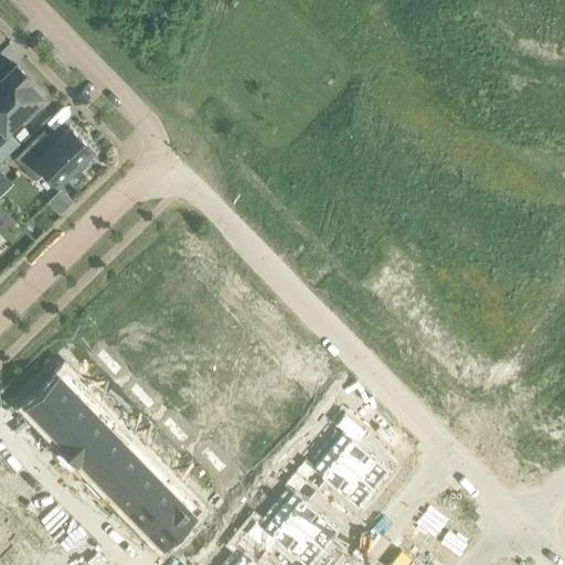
[(0,81),(0,125),(4,130),(20,116),(25,120),(41,105),(36,99),(40,96),(27,82),(29,80),(17,66),(0,81)]
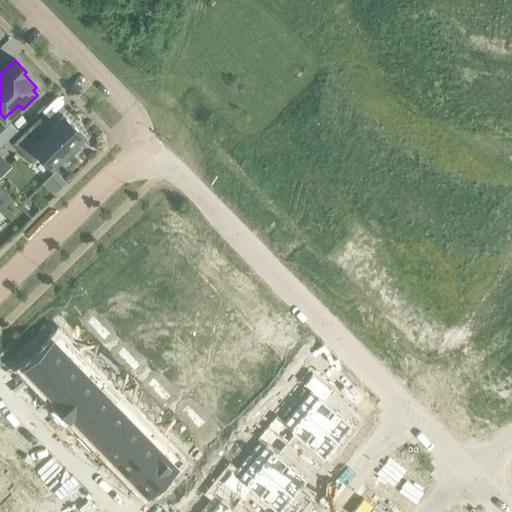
[(62,115),(61,116),(62,117),(43,135),(32,124),(12,143),(32,163),(41,154),(52,166),(61,157),(65,162),(79,148),(74,144),(81,137),(82,138),(83,137),(62,115)]
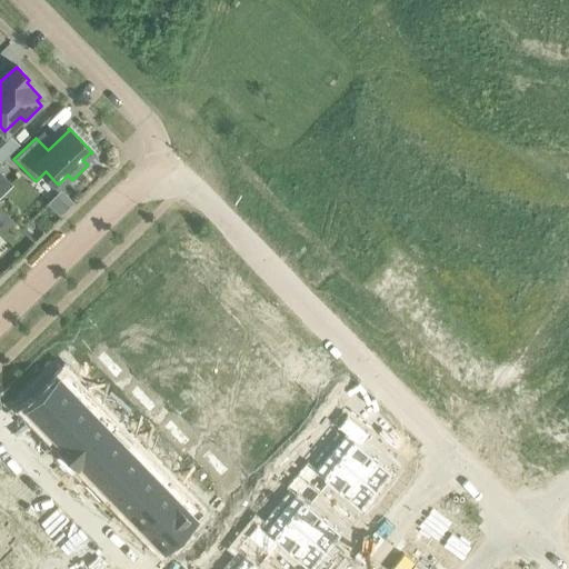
[(7,131),(0,137),(0,143),(10,155),(20,146),(7,131)]
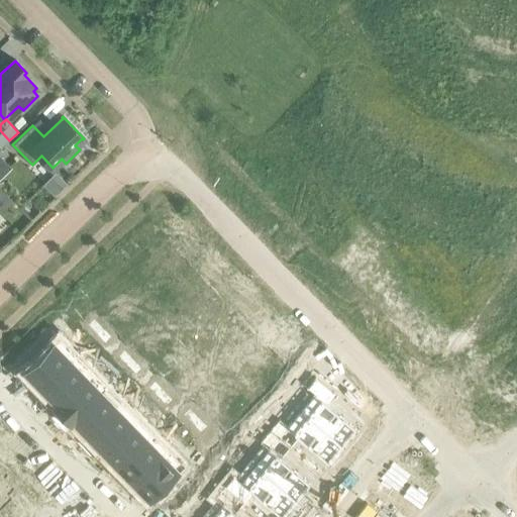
[(0,157),(0,180),(11,169),(0,157)]
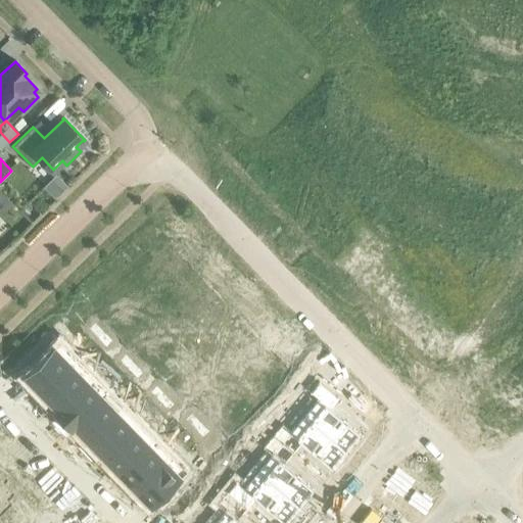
[(51,180),(43,187),(55,199),(63,192),(51,180)]
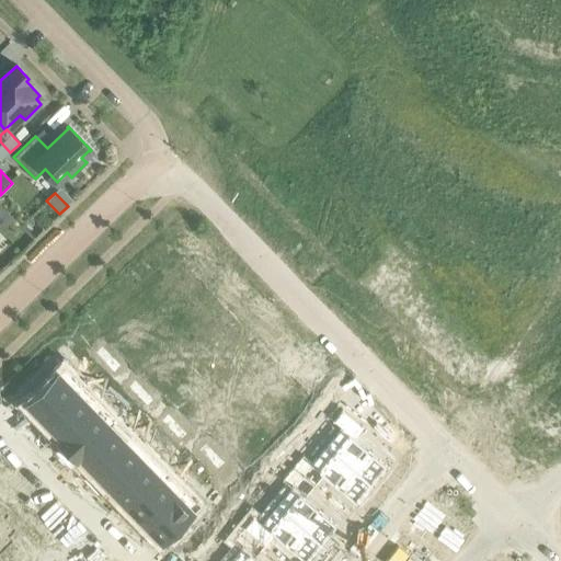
[(101,348),(95,354),(104,364),(111,357),(101,348)]
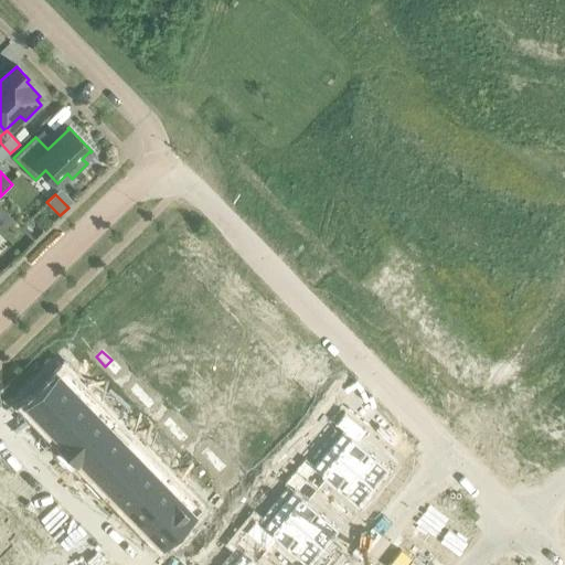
[(112,360),(105,366),(114,375),(120,370),(112,360)]
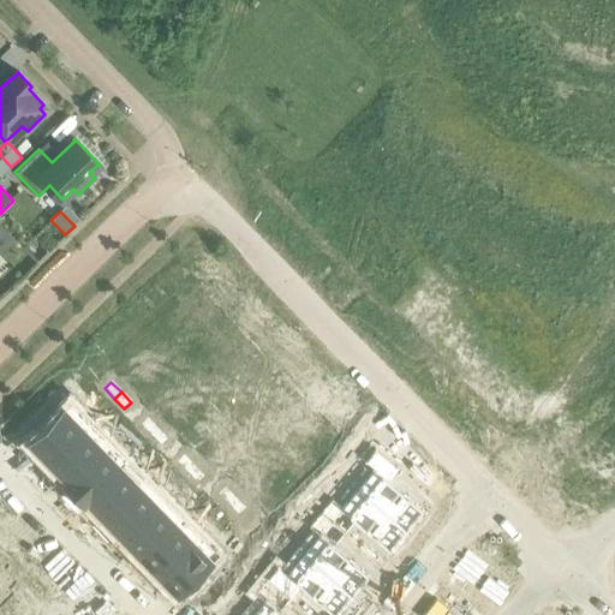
[(64,410),(30,443),(49,463),(83,429),(64,410)]
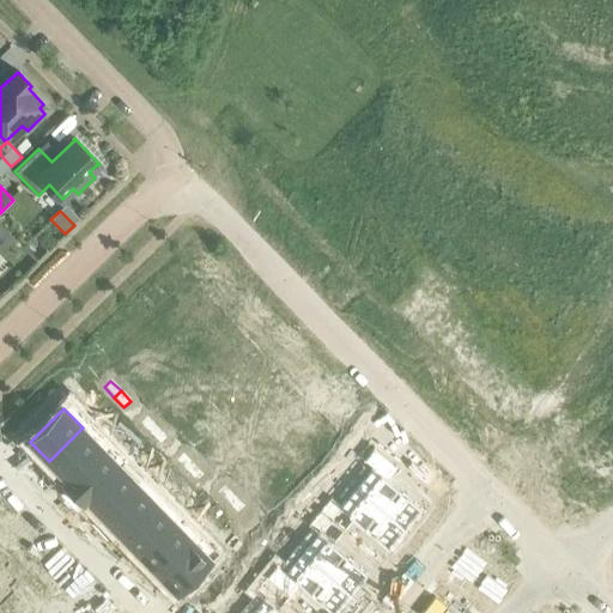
[(147,418),(140,424),(150,435),(157,428),(147,418)]
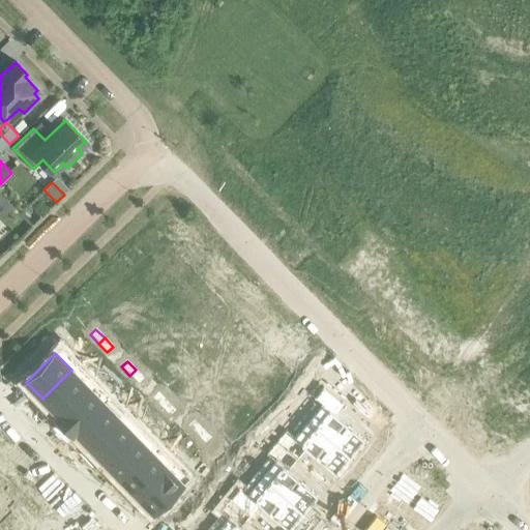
[(71,370),(42,399),(58,414),(87,385),(71,370)]
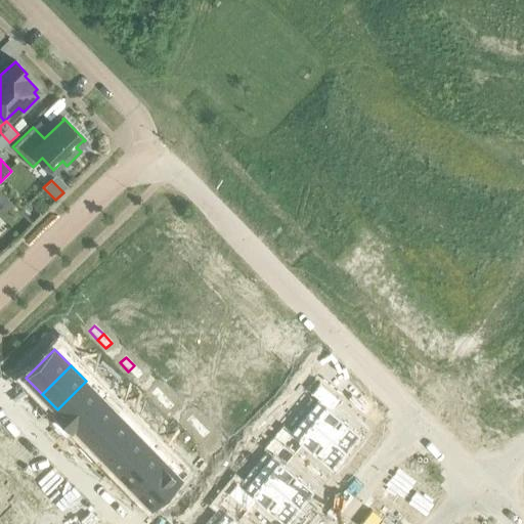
[(134,365),(128,372),(136,380),(142,374),(134,365)]
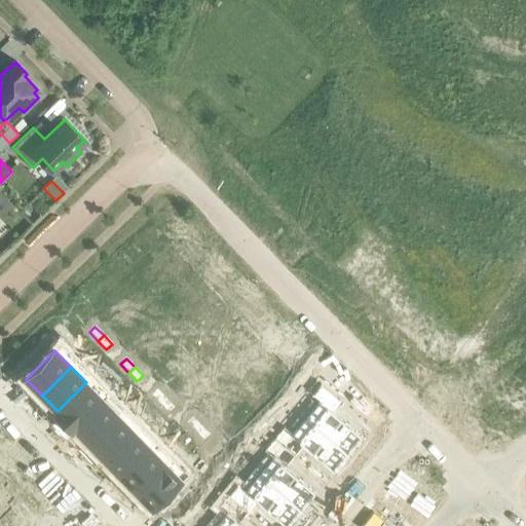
[(58,411),(54,414),(70,429),(102,399),(86,382),(58,411)]
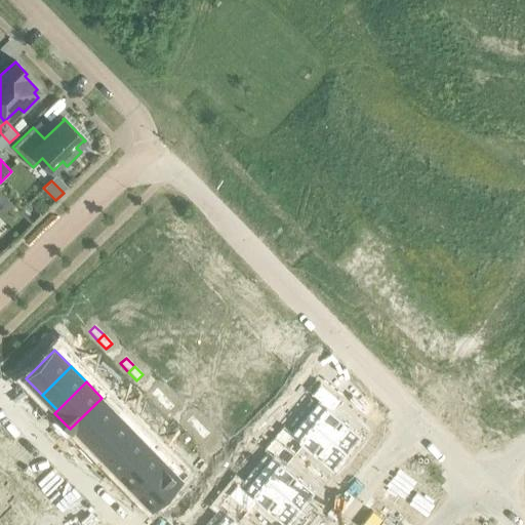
[(320,382),(311,394),(324,405),(311,421),(347,452),(361,434),(331,409),(339,399),(320,382)]
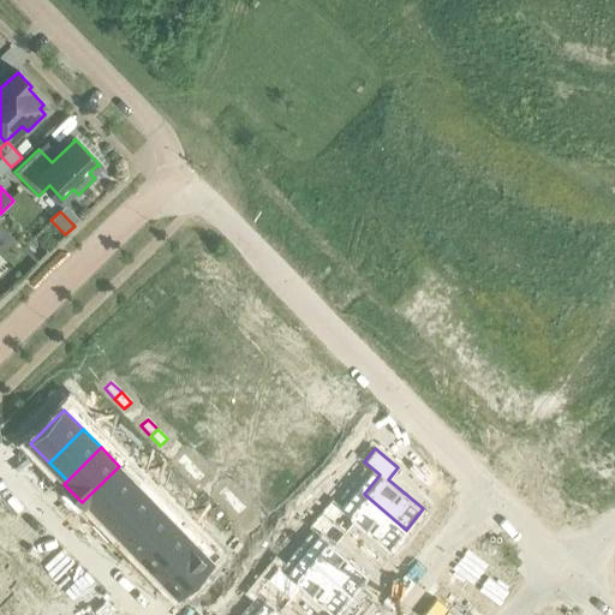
[(184,457),(177,463),(186,473),(193,466),(184,457)]
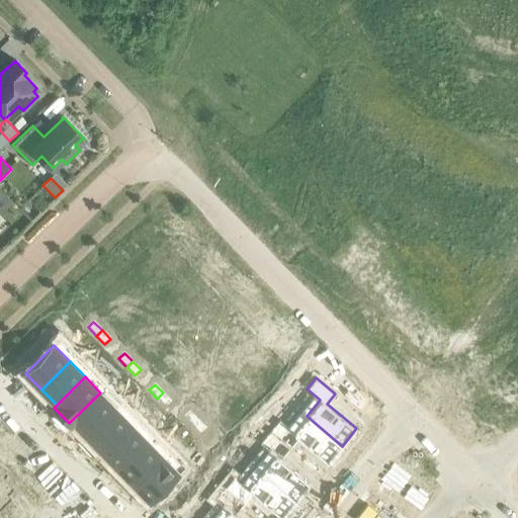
[(100,393),(72,421),(87,435),(115,408),(100,393)]
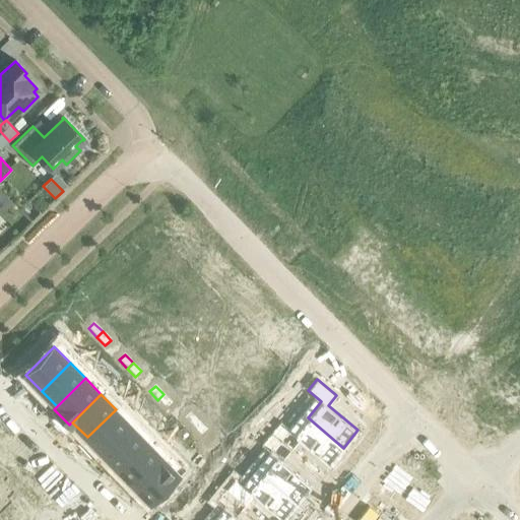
[(164,394),(157,400),(167,408),(172,402),(164,394)]
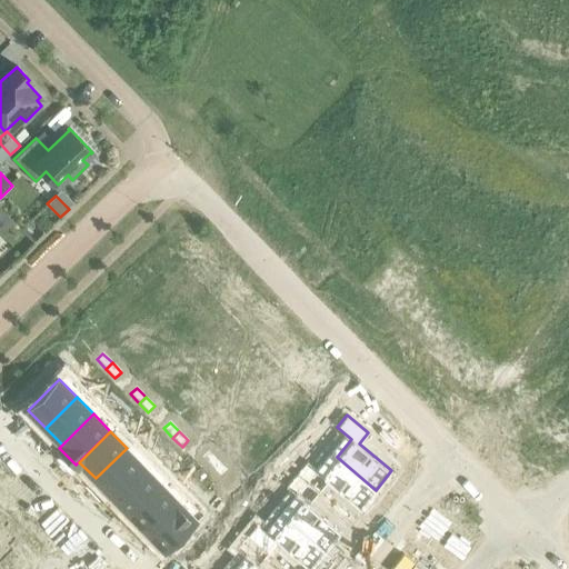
[(127,448),(96,479),(112,497),(145,466),(127,448)]
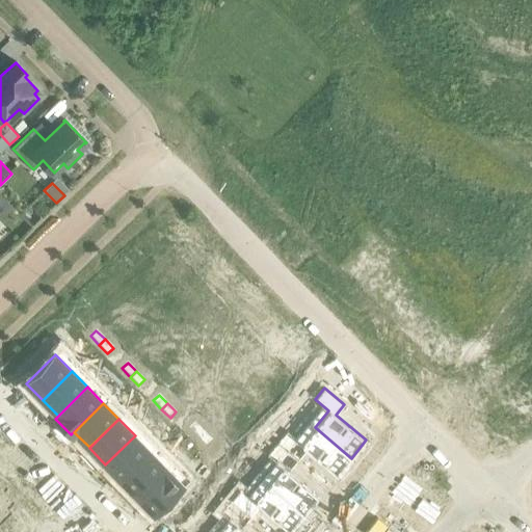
[(194,422),(189,428),(197,436),(204,431),(194,422)]
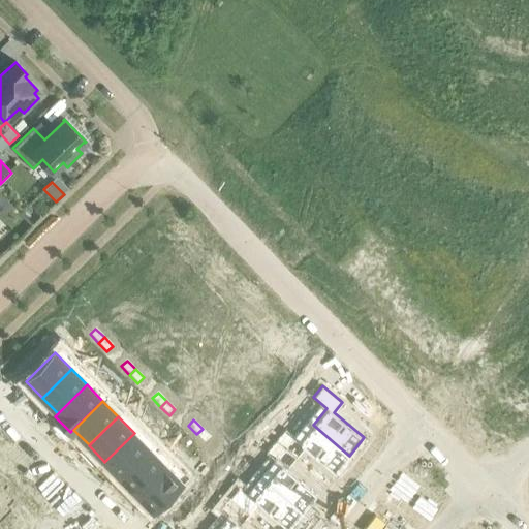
[(285,430),(276,441),(296,458),(304,447),(335,473),(349,456),(313,425),(300,441),(285,430)]
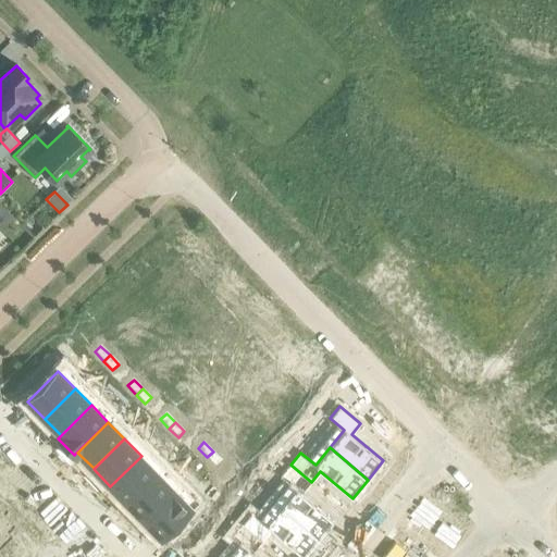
[(213,452),(207,457),(215,467),(222,460),(213,452)]
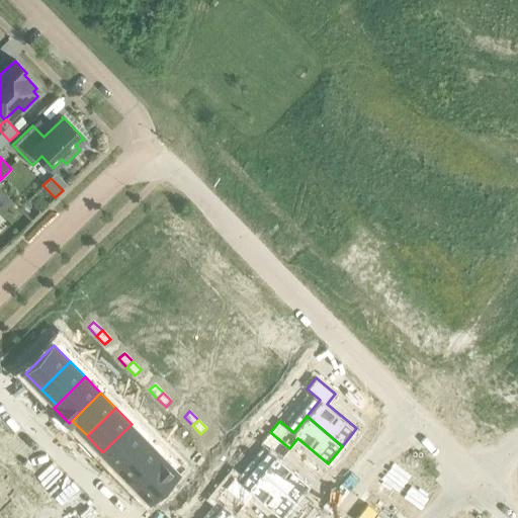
[(132,424),(102,452),(117,467),(147,439),(132,424)]
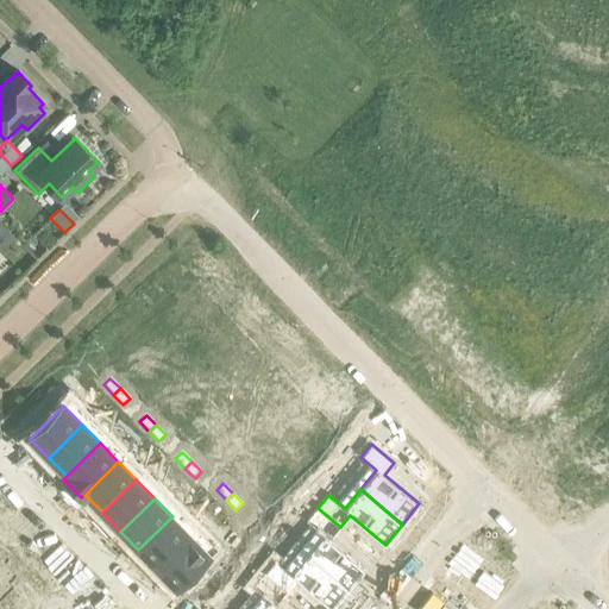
[(318,508),(306,522),(322,535),(307,554),(349,589),(365,569),(331,539),(340,528),(318,508)]
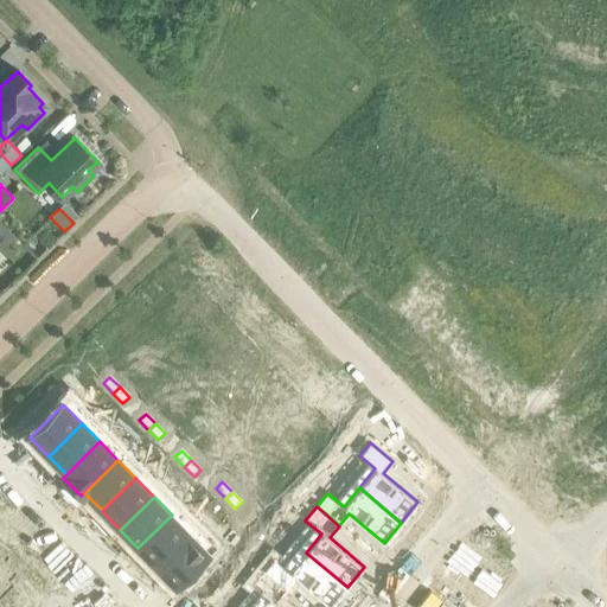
[(172,515),(138,548),(155,566),(190,534),(172,515)]
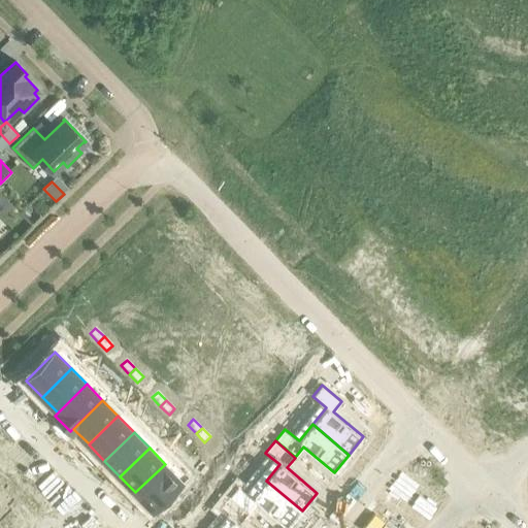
[(165,464),(135,492),(152,509),(182,481),(165,464)]
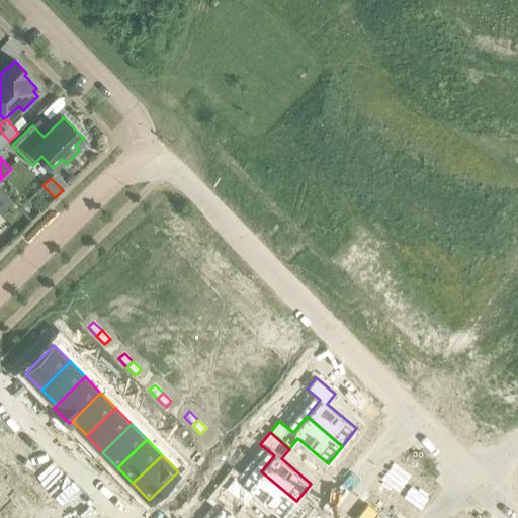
[(234,476),(224,488),(244,504),(252,494),(280,517),(281,517),(296,501),(261,471),(247,488),(234,476)]
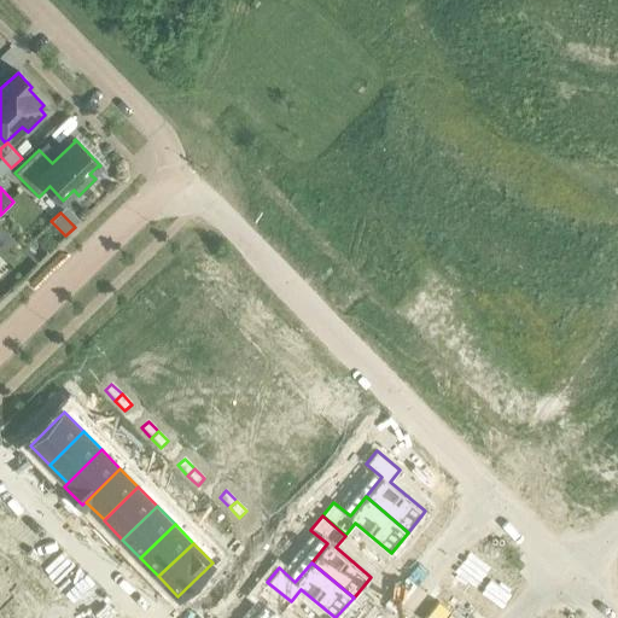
[(0,596),(12,586),(0,573),(0,572),(4,570),(0,565),(0,596)]
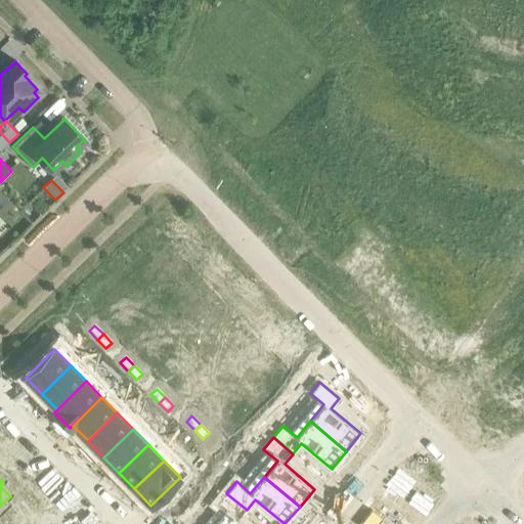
[(226,493),(217,505),(230,516),(223,523),(243,523),(237,520),(247,510),(226,493)]
